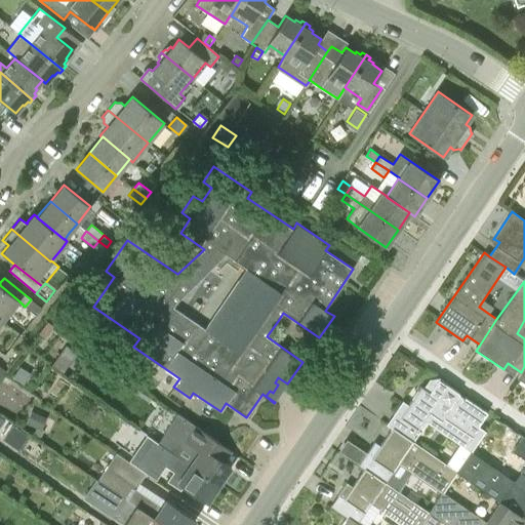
[(0,318),(3,321),(18,300),(0,285),(0,318)]
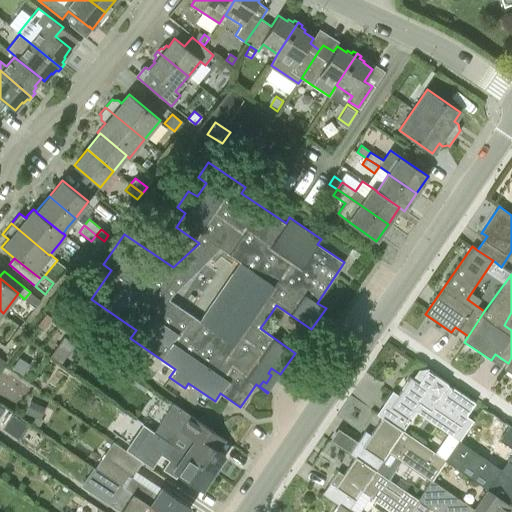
[(40,301),(30,292),(24,299),(35,307),(40,301)]
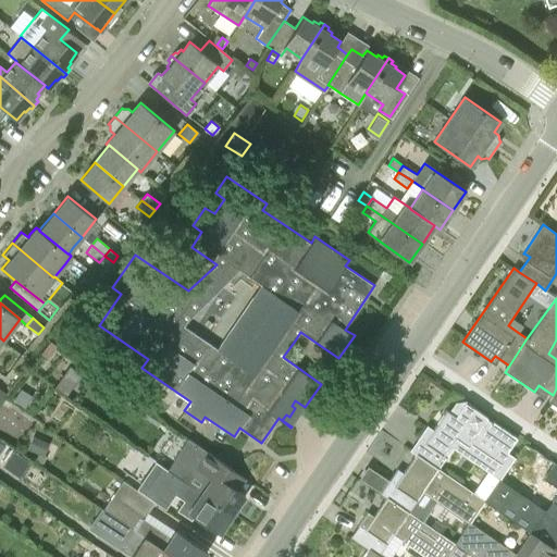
[(47,360),(58,348),(50,342),(39,355),(47,360)]
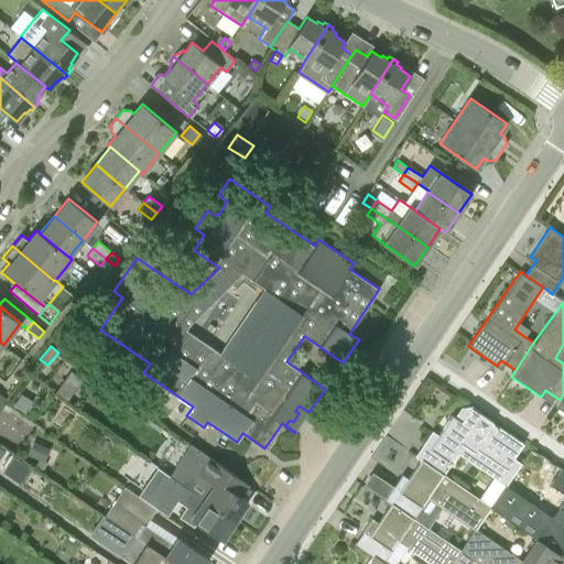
[(19,393),(11,405),(23,413),(31,401),(19,393)]
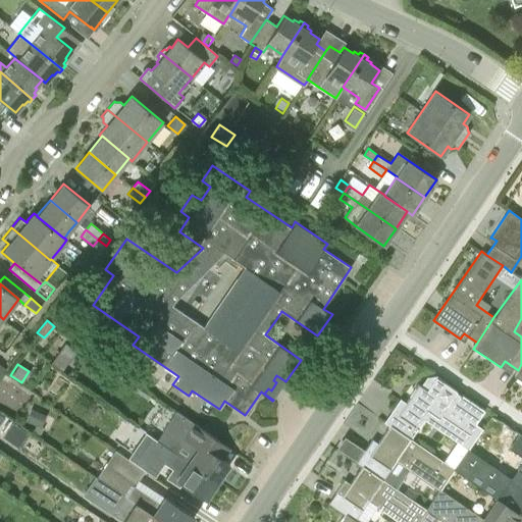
[(468,450),(482,428),(473,422),(482,409),(460,395),(460,396),(454,392),(454,390),(433,376),(425,379),(428,387),(426,390),(418,384),(406,403),(400,399),(383,422),(389,426),(410,439),(424,419),(457,440),(442,462),(454,469),(468,450)]
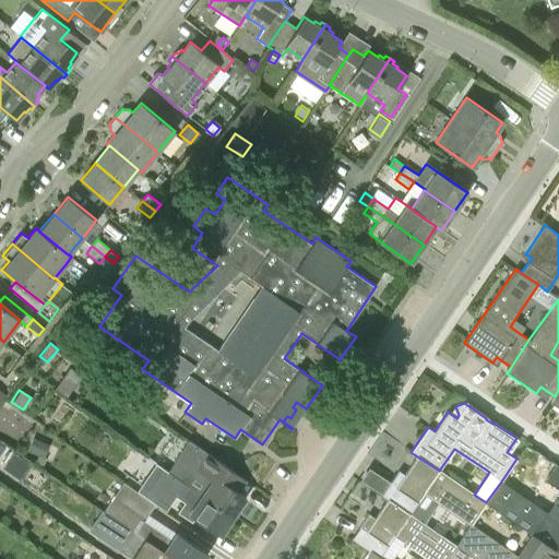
[(49,444),(33,437),(27,450),(38,454),(44,458),(49,444)]
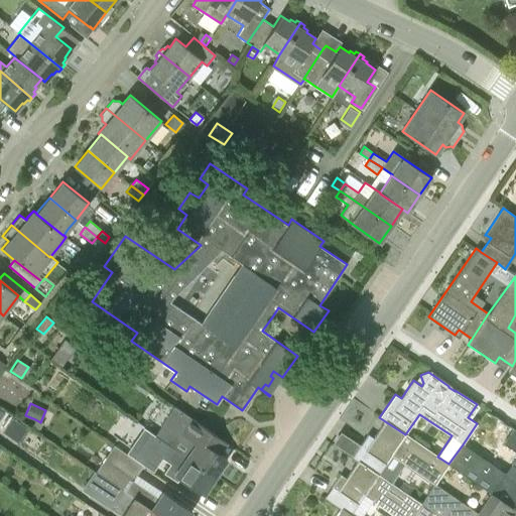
[(168,444),(215,476),(227,459),(218,453),(225,441),(174,406),(155,434),(169,444),(168,444)]
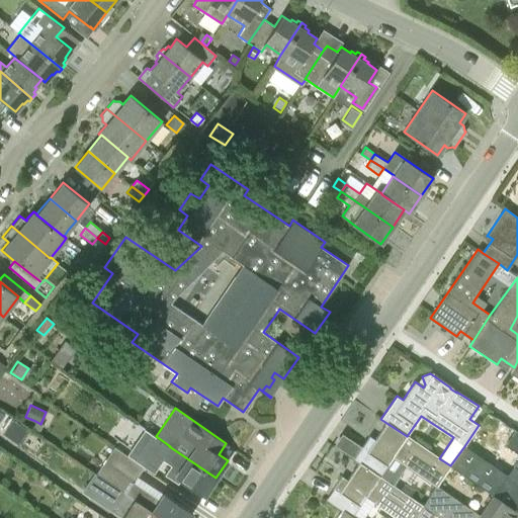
[(15,418),(6,431),(20,440),(29,427),(15,418)]
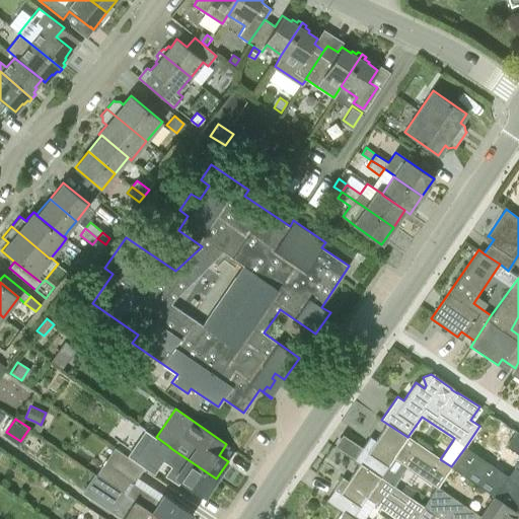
[(43,426),(41,425),(35,422),(32,430),(40,433),(43,426)]
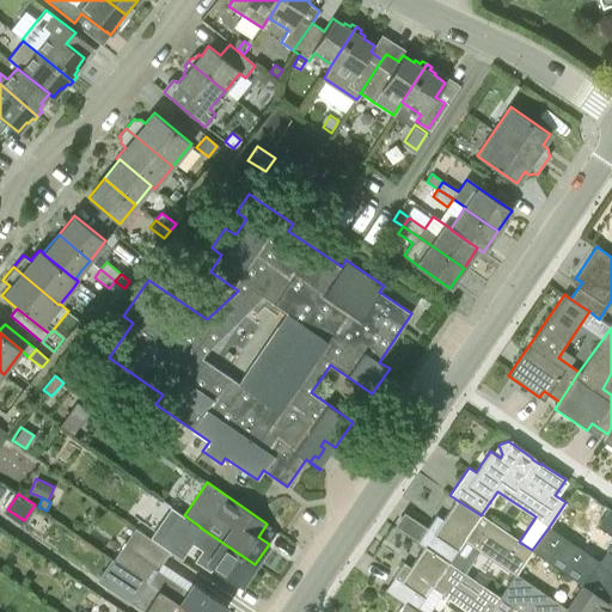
[(515,574),(532,550),(519,542),(481,515),(457,500),(442,519),(436,515),(417,543),(424,546),(464,573),(479,549),(515,574)]
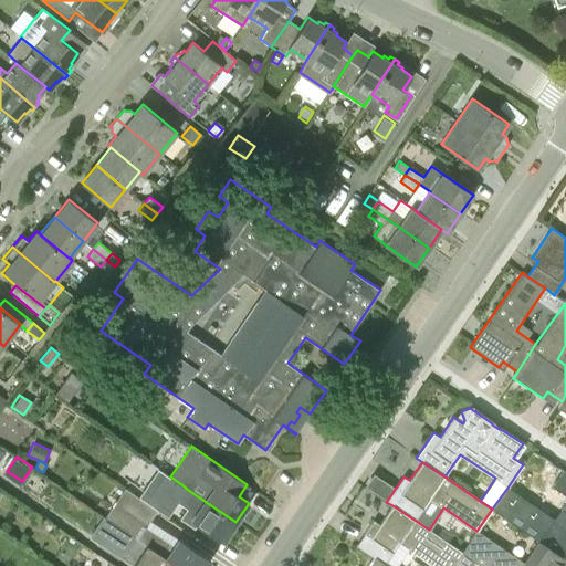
[(166,473),(149,498),(169,512),(177,499),(189,506),(180,519),(194,527),(196,524),(222,542),(236,522),(185,488),(186,488),(170,477),(166,473)]
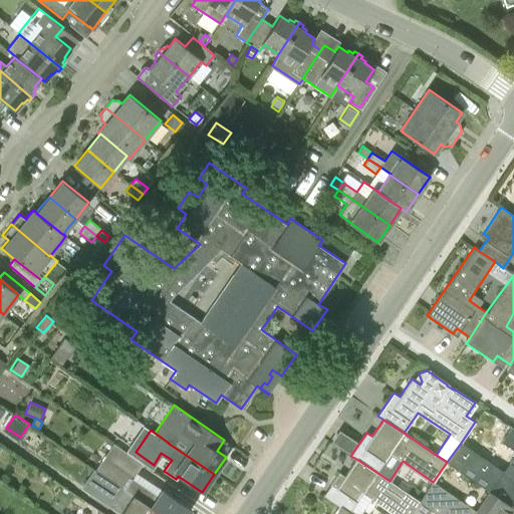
[(513,446),(512,449),(513,449),(513,457),(504,473),(461,443),(447,462),(490,492),(510,505),(513,498),(513,446)]
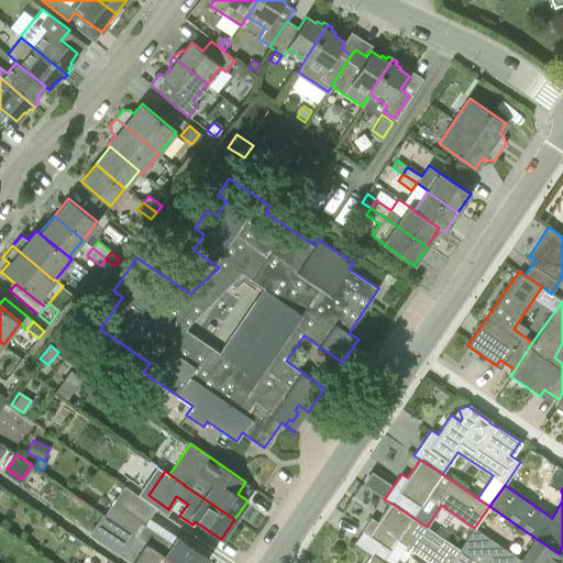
[(105,515),(113,520),(177,562),(205,562),(209,556),(179,537),(175,543),(145,523),(156,507),(145,499),(132,490),(124,486),(105,515)]
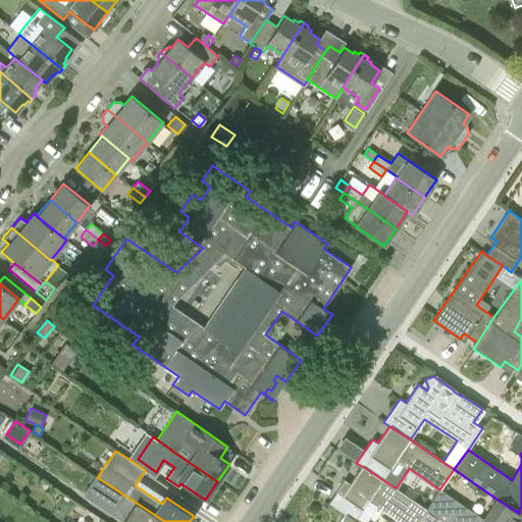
[(154,476),(156,472),(138,459),(135,463),(145,470),(154,476)]
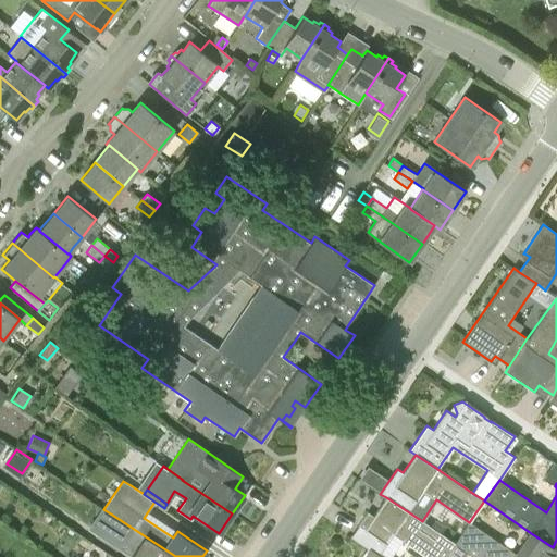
[(431,556),(446,556),(455,544),(422,521),(386,497),(373,516),(368,512),(350,536),(368,548),(378,555),(394,532),(431,556)]
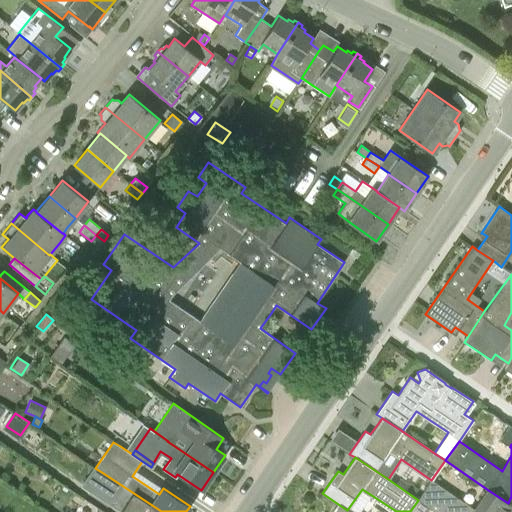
[(123,511),(161,511),(103,473),(95,483),(125,503),(121,510),(123,511)]
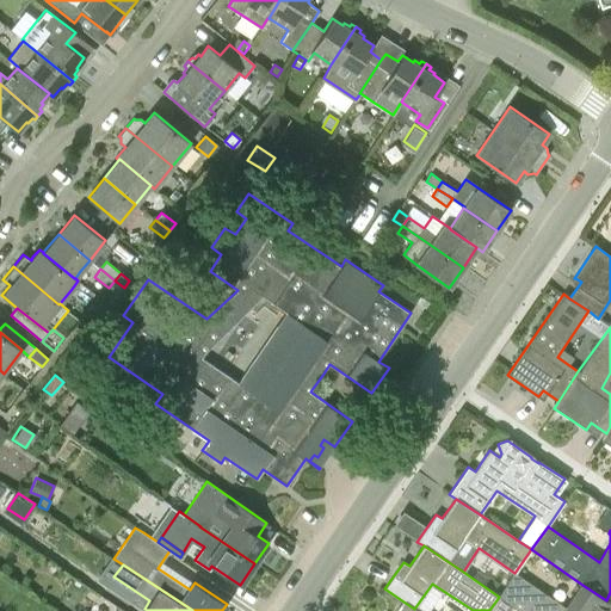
[(610,603),(606,600),(582,585),(566,610),(514,575),(499,597),(512,605),(520,610),(608,610),(610,606),(610,603)]
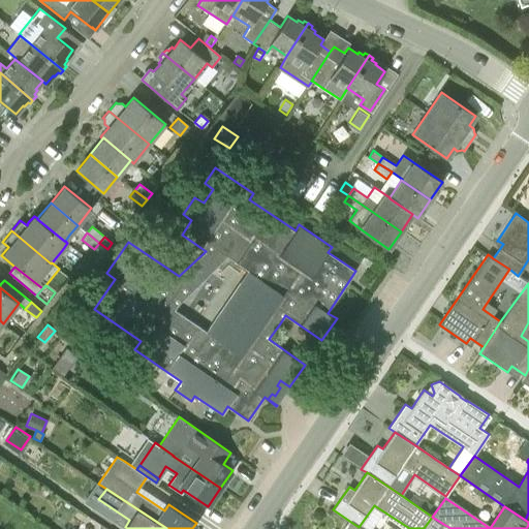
[(440,528),(443,524),(432,517),(424,528),(440,528)]
